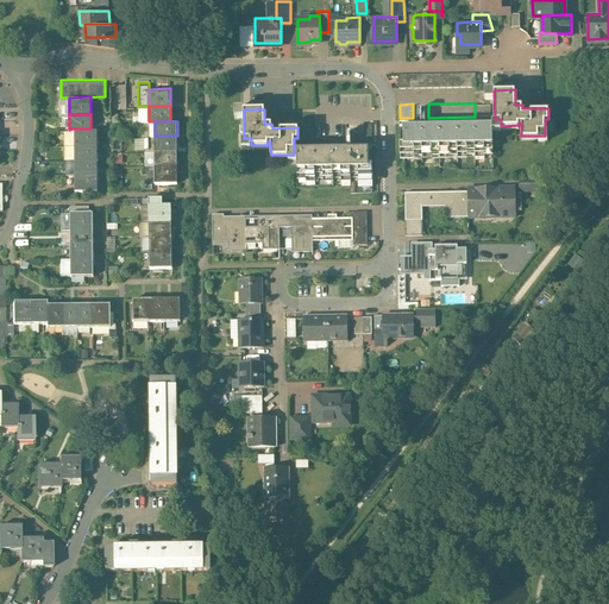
[(491,124),(402,125),(403,152),(493,151),(491,124)]
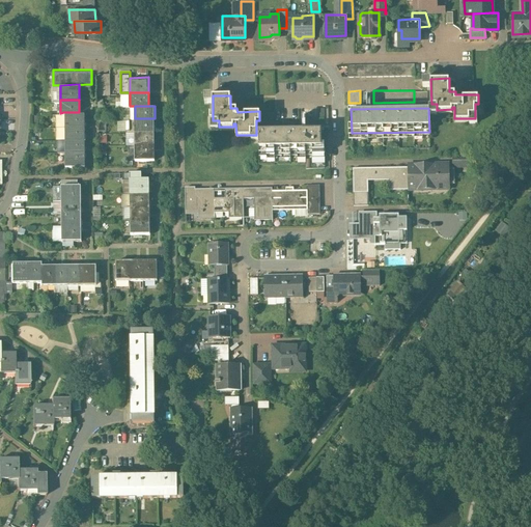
[(79,112),(65,112),(65,126),(84,125),(84,112),(79,112)]
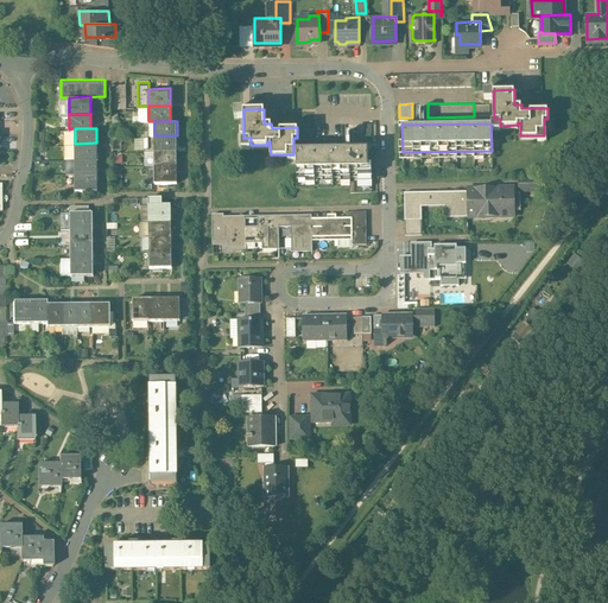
[(154,135),(145,135),(145,150),(154,150),(177,150),(177,135),(154,135)]
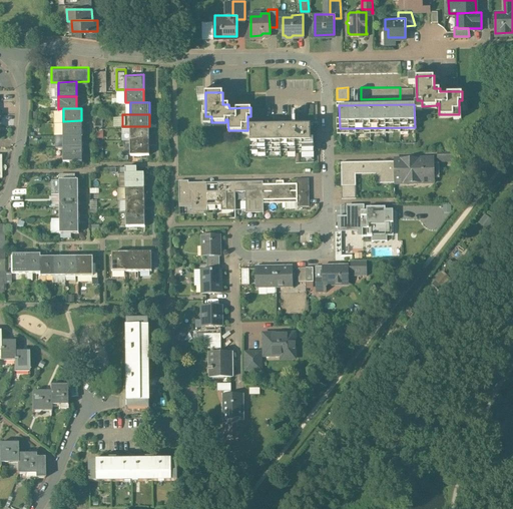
[(81,120),(63,121),(63,133),(82,133),(81,120)]
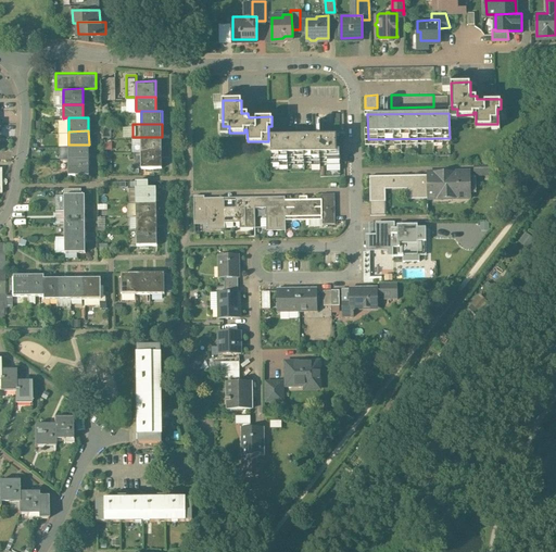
[(337,134),(270,135),(272,160),(337,159),(337,134)]
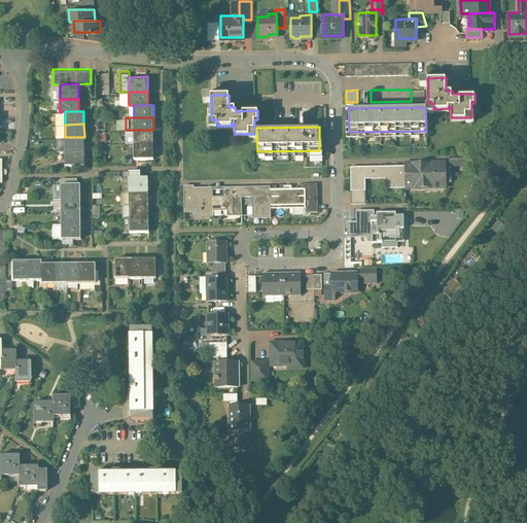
[(153,130),(134,130),(134,142),(153,142),(153,130)]
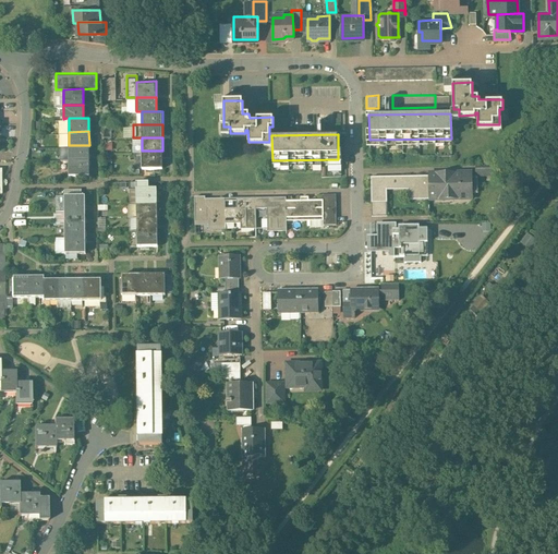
[(89,158),(89,145),(69,145),(69,158),(89,158)]
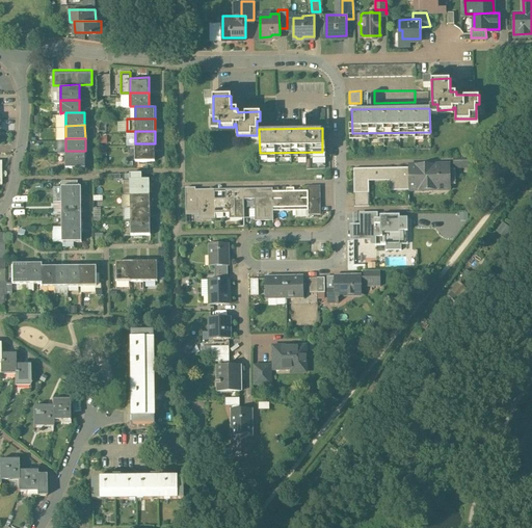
[(155,143),(135,143),(135,158),(155,158),(155,143)]
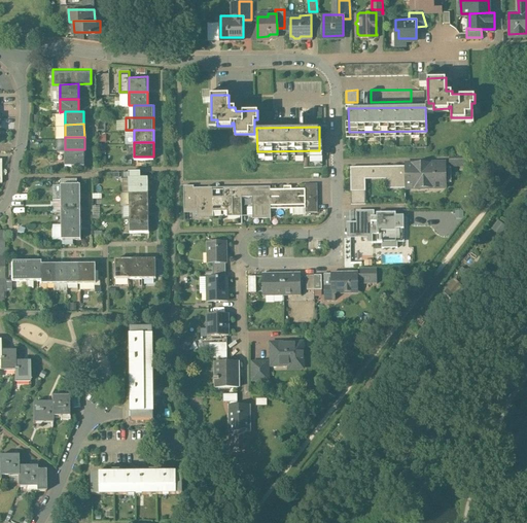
[(84,149),(65,149),(65,164),(84,164),(84,149)]
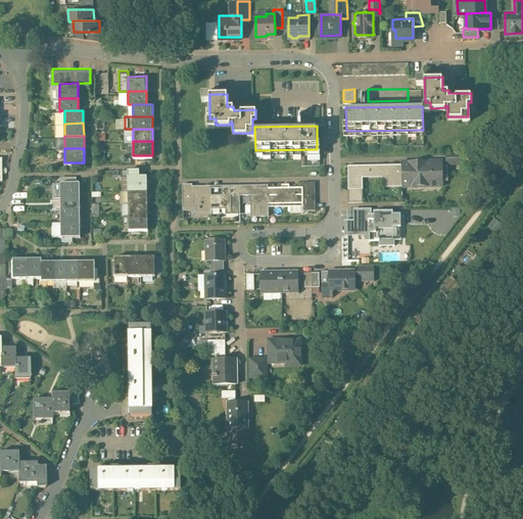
[(441,159),(421,159),(421,161),(401,162),(401,182),(411,181),(411,184),(441,184),(441,179),(441,159)]
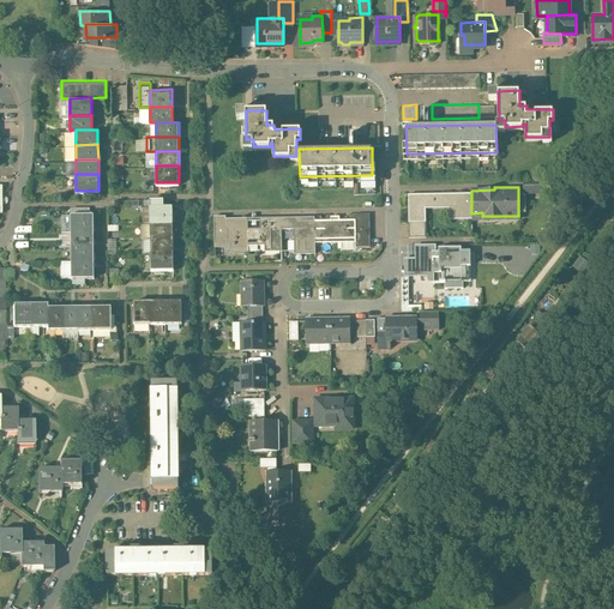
[(471,213),(471,191),(420,192),(421,200),(409,200),(409,228),(426,227),(426,203),(452,202),(452,213),(471,213)]
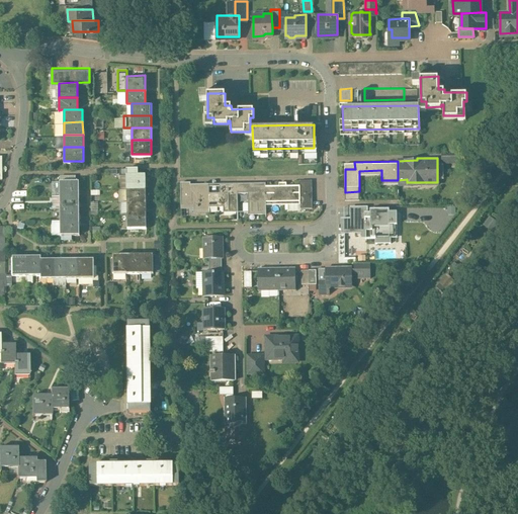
[(138,172),(126,172),(126,173),(126,187),(145,187),(145,172),(138,172)]
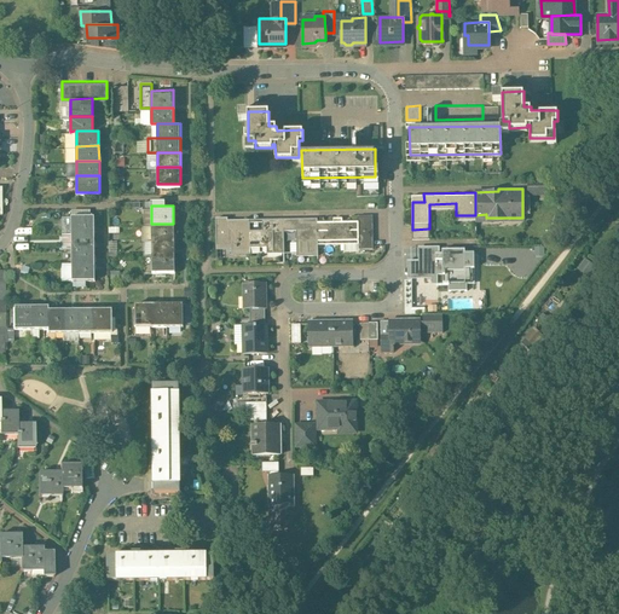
[(93,214),(71,214),(71,232),(94,232),(93,214)]
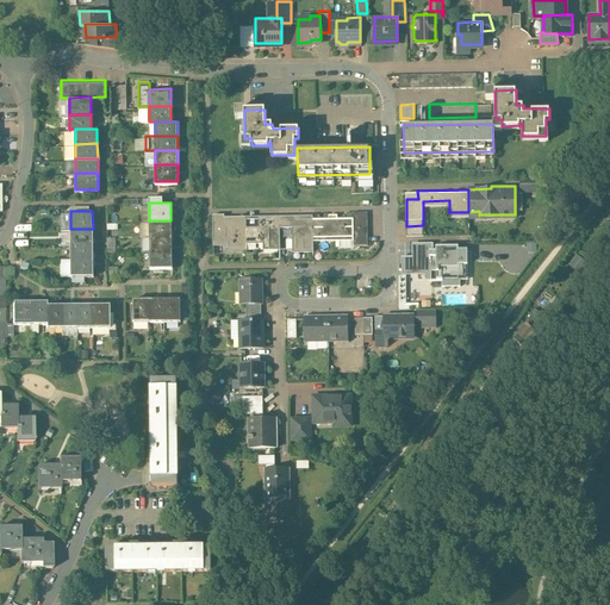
[(246,213),(224,213),(224,211),(212,212),(213,239),(226,239),(226,235),(232,235),(232,242),(232,244),(247,244),(247,241),(246,224),(246,213)]
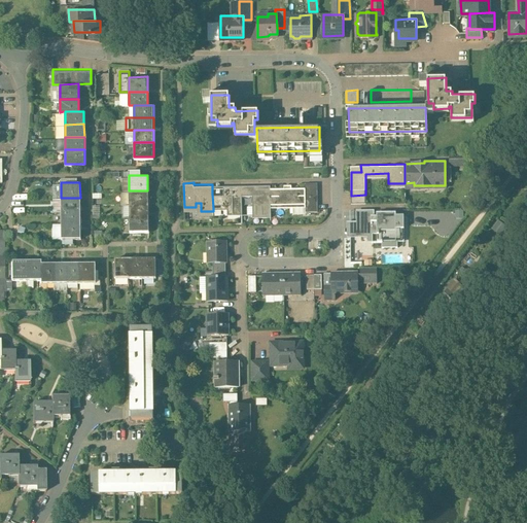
[(270,187),(270,183),(241,184),(241,195),(251,195),(252,205),(255,205),(255,213),(271,212),(271,206),(270,187)]
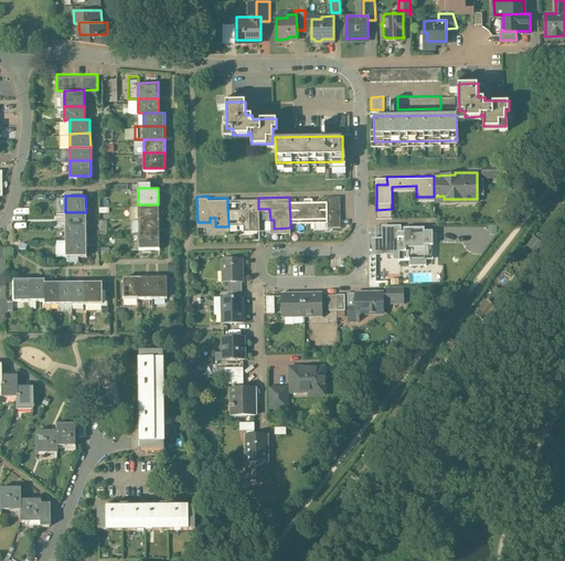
[(258,209),(258,198),(240,198),(240,208),(227,208),(228,223),(248,223),(248,224),(259,224),(258,209)]
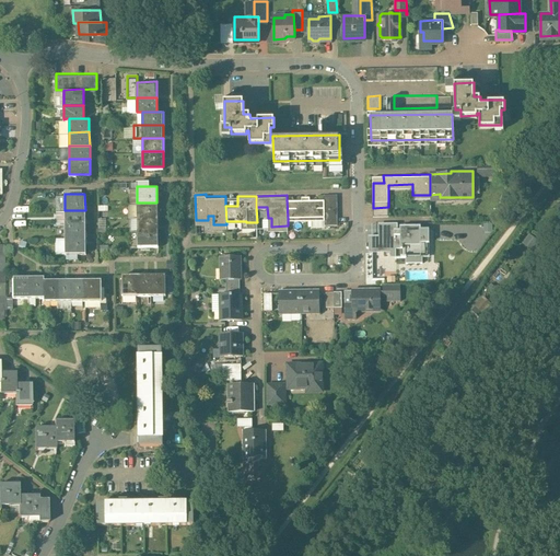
[(324,219),(324,198),(287,199),(288,219),(324,219)]
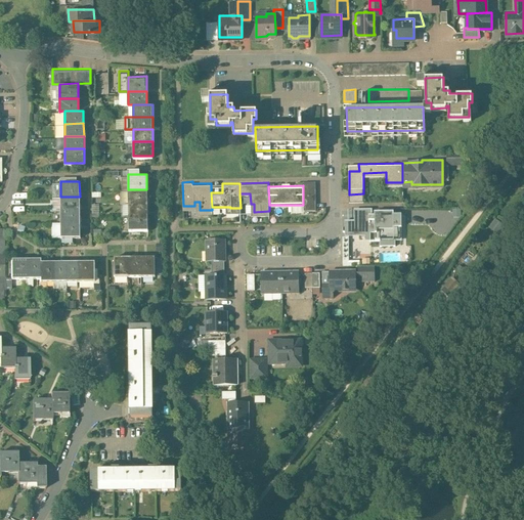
[(146,202),(146,189),(128,189),(128,202),(146,202)]
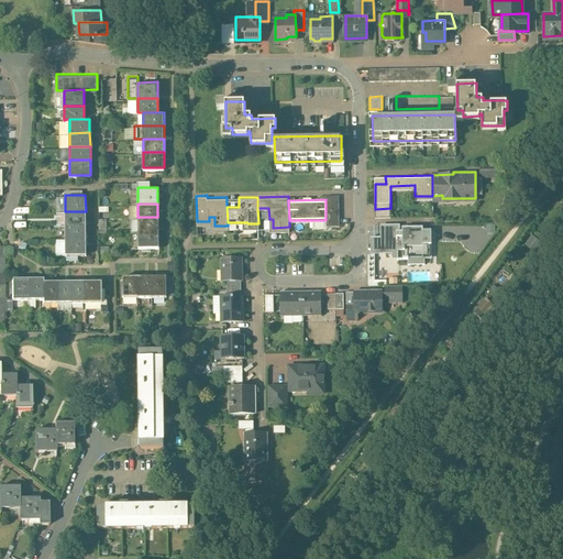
[(86,211),(65,211),(65,225),(86,225),(86,211)]
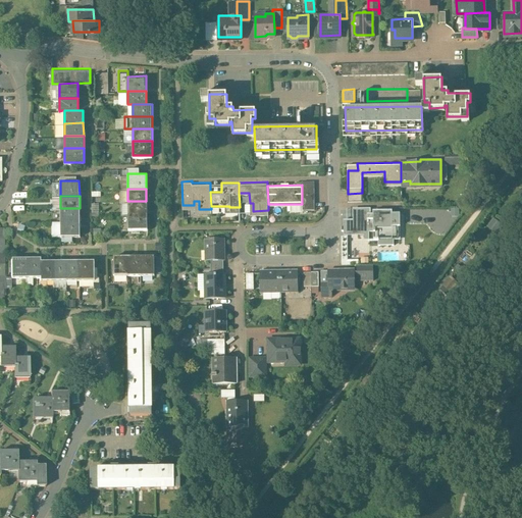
[(146,201),(127,201),(127,213),(146,213),(146,201)]
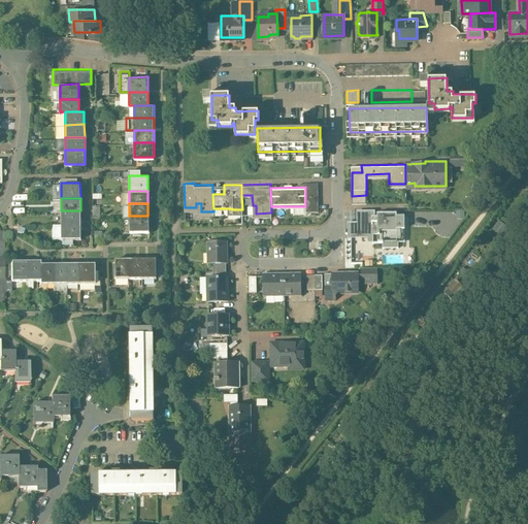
[(403,214),(375,215),(374,207),(360,208),(360,223),(351,223),(351,232),(372,232),(372,239),(404,239),(403,214)]
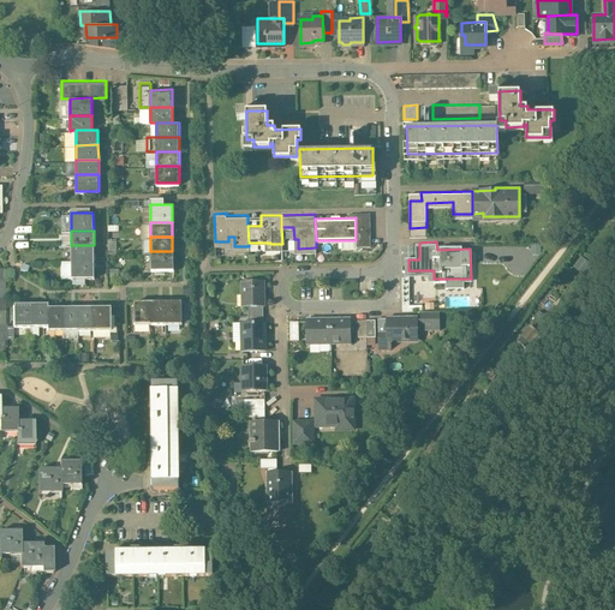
[(94,245),(71,245),(71,259),(94,259),(94,245)]
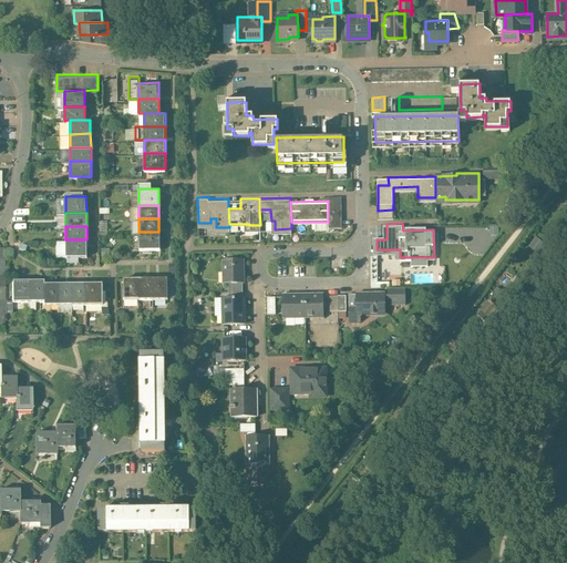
[(160,247),(158,232),(138,232),(138,247),(160,247)]
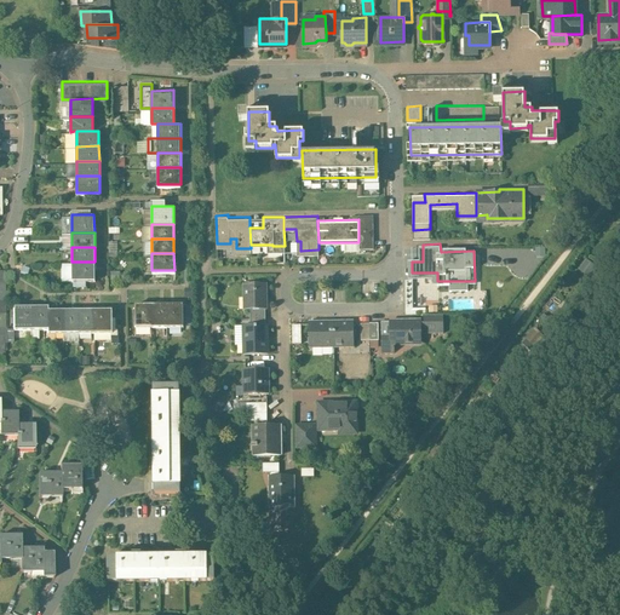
[(95,262),(72,262),(72,279),(95,279),(95,262)]
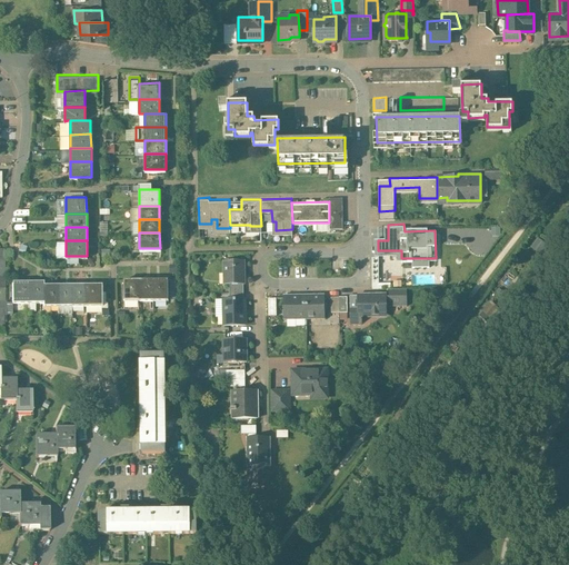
[(243,281),(242,257),(225,257),(225,273),(229,273),(229,281),(243,281)]
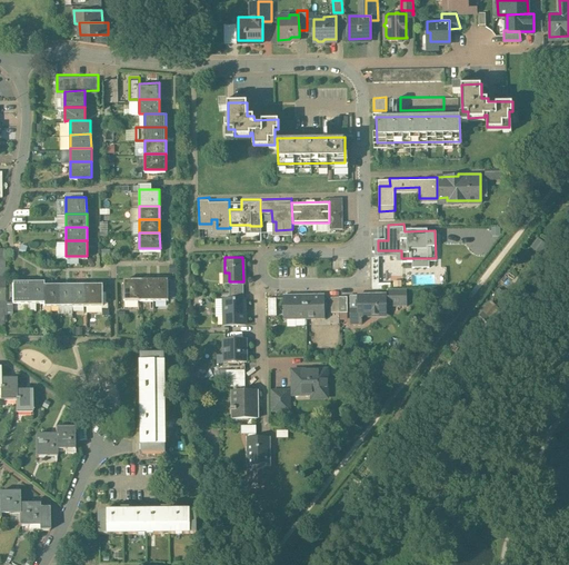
[(138,278),(125,278),(125,298),(139,298),(138,278)]
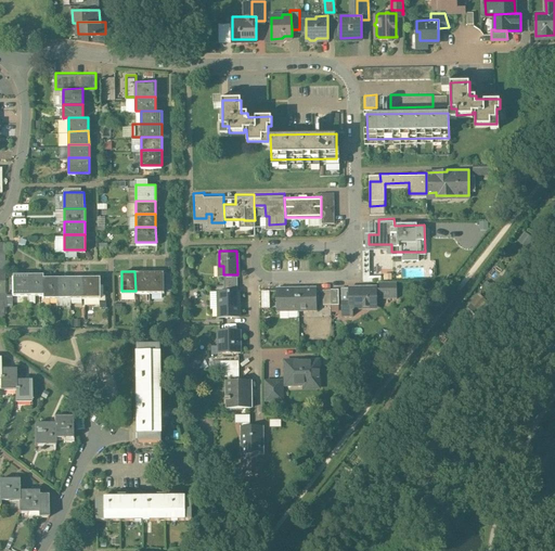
[(149,271),(134,271),(136,291),(150,291),(149,271)]
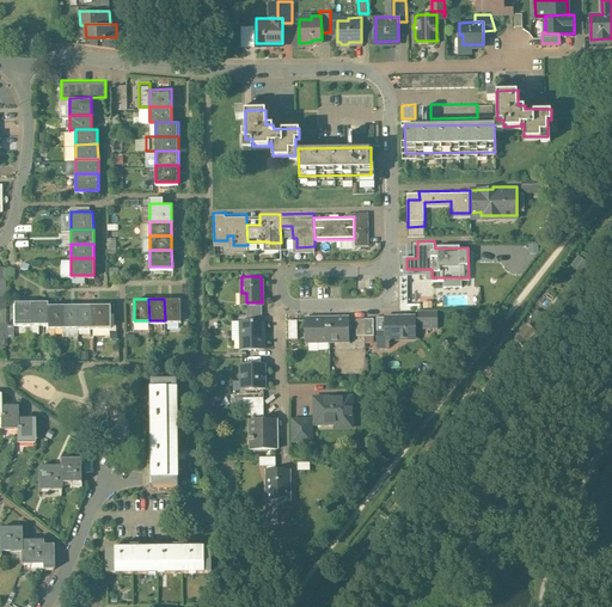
[(181,299),(164,299),(165,320),(181,320),(181,299)]
